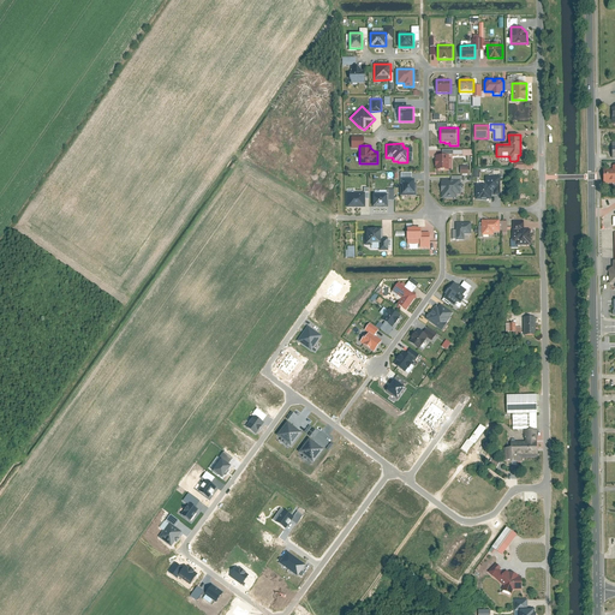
[(436,155),(436,169),(449,169),(449,155),(436,155)]
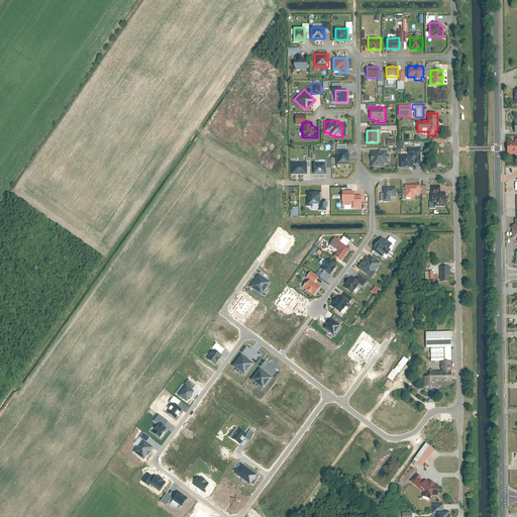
[(516,142),(506,142),(506,153),(516,153),(516,142)]
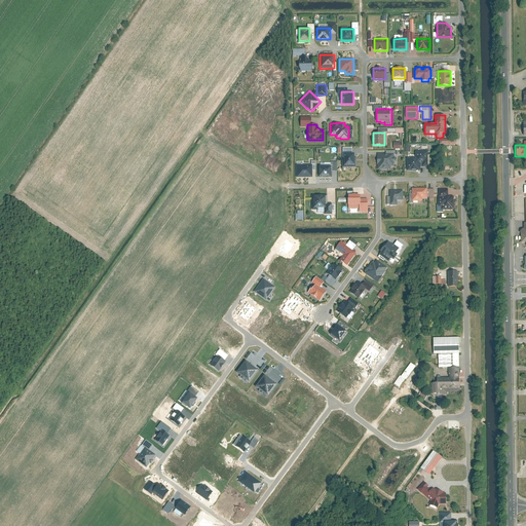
[(407,158),(407,171),(421,171),(421,163),(422,163),(422,166),(427,166),(427,151),(415,151),(415,158),(407,158)]
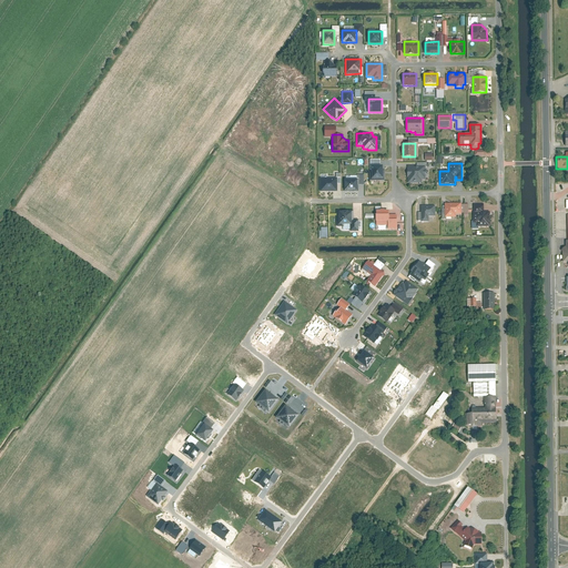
[(372,165),(372,178),(383,178),(383,165),(372,165)]
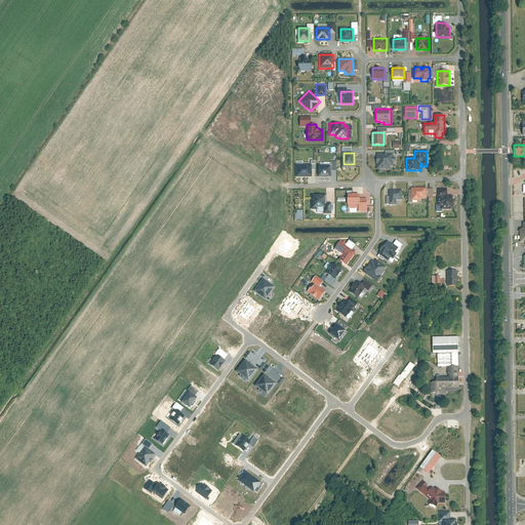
[(377,169),(390,169),(390,166),(393,166),(393,163),(394,163),(395,161),(396,158),(394,157),(393,157),(393,153),(375,154),(376,166),(377,166),(377,169)]
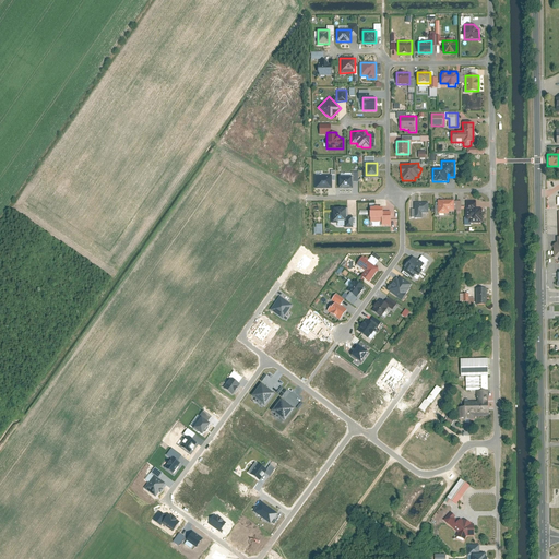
[(316,188),(332,188),(332,175),(316,175),(316,188)]
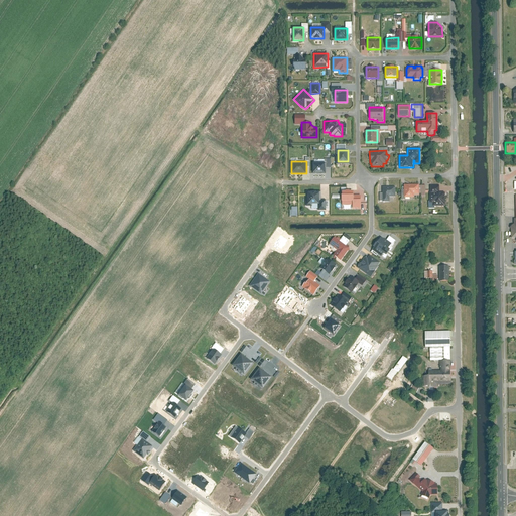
[(312,162),(313,173),(326,173),(326,162),(312,162)]
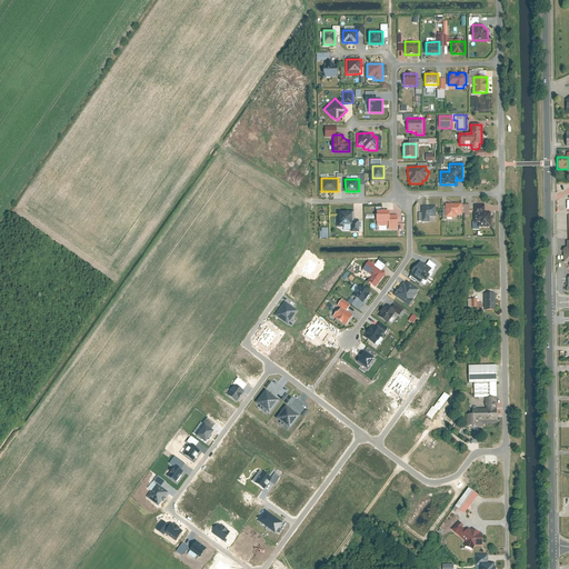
[(457,218),(457,215),(462,215),(462,203),(446,203),(446,218),(457,218)]
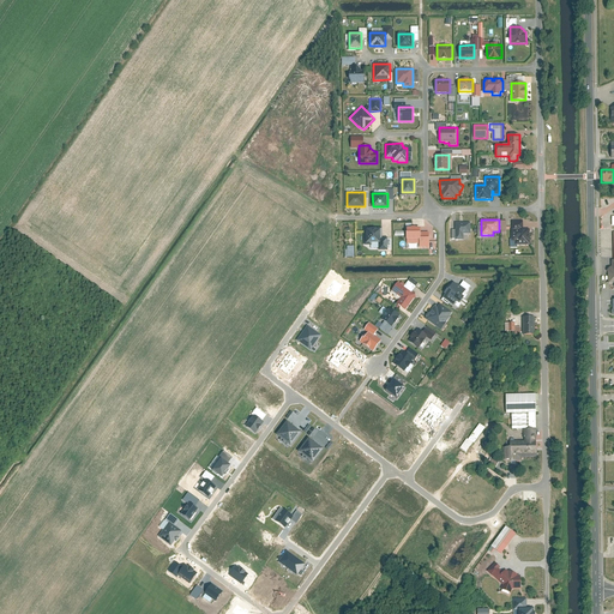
[(464,240),(464,234),(471,234),(470,222),(456,222),(456,240),(464,240)]
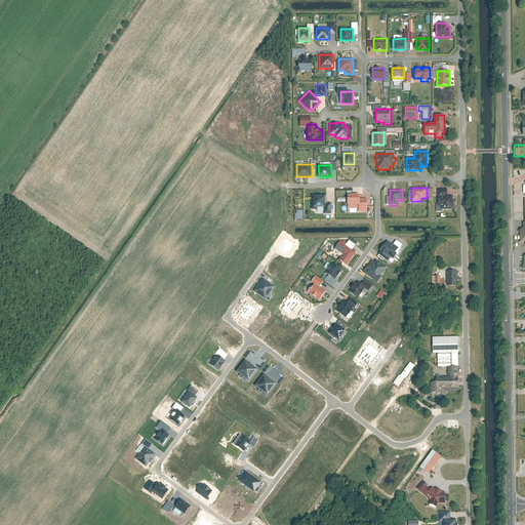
[(318,209),(318,207),(324,207),(325,207),(325,203),(325,194),(312,194),(312,207),(312,209),(318,209)]
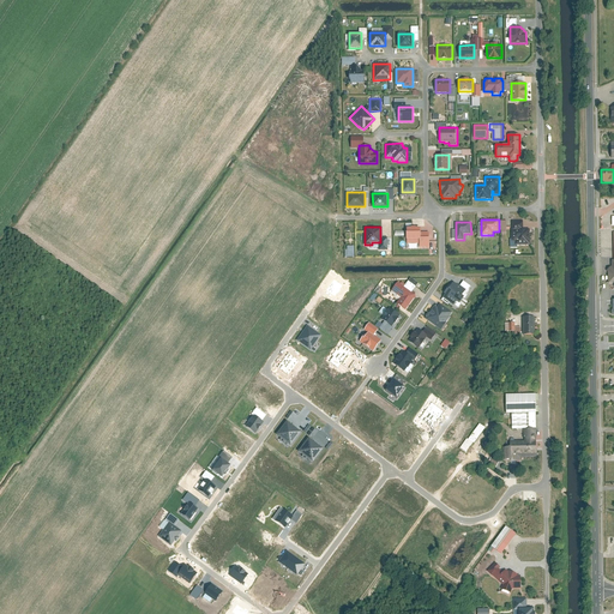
[(421,244),(421,227),(408,227),(408,244),(421,244)]
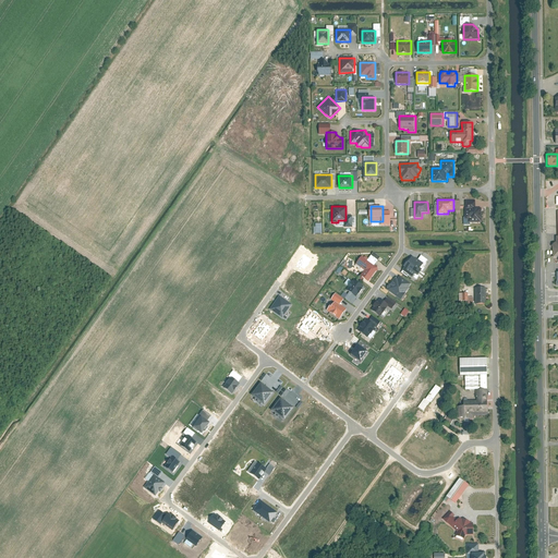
[(465,219),(468,219),(469,222),(481,222),(481,208),(465,208),(465,219)]
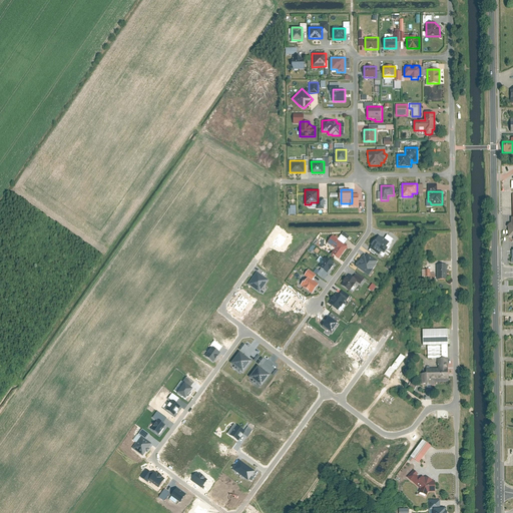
[(348,239),(341,234),(337,239),(344,244),(348,239)]
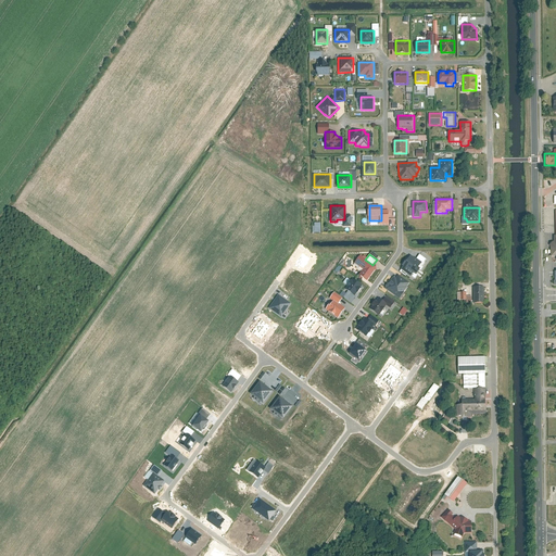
[(421,263),(421,262),(416,258),(411,254),(407,258),(406,258),(402,265),(403,266),(401,269),(412,277),(414,273),(416,274),(420,268),(418,267),(421,263)]
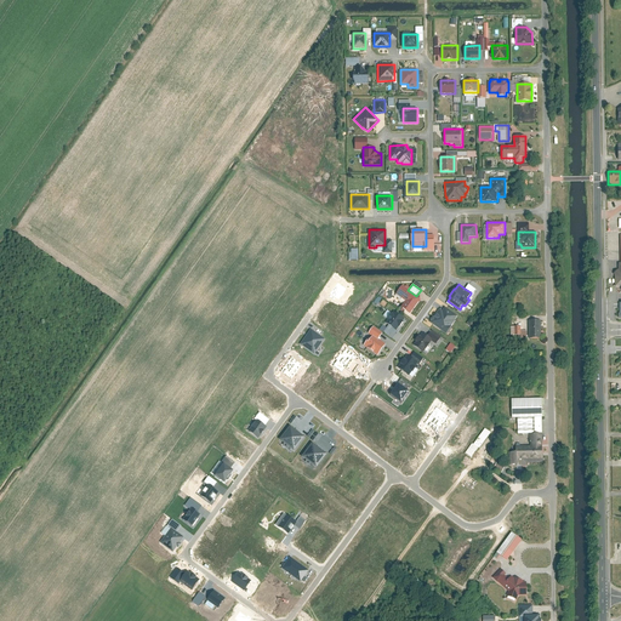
[(468,284),(465,289),(471,292),(471,294),(473,296),(478,290),(468,284)]
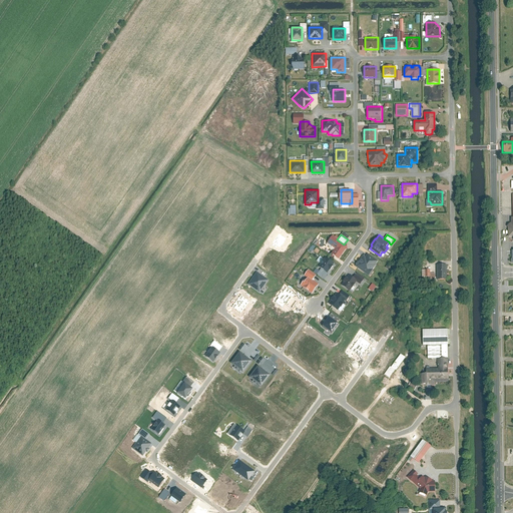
[(328,242),(335,248),(331,253),(333,254),(339,259),(346,249),(348,248),(347,244),(344,244),(337,239),(333,235),(328,242)]
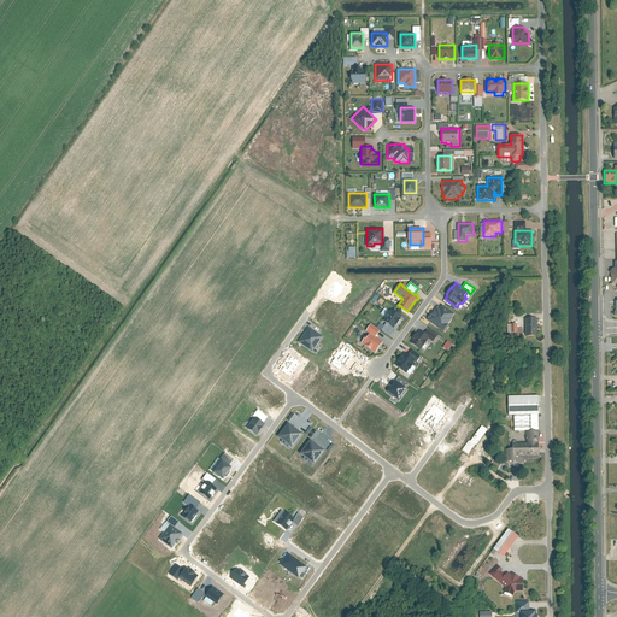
[(444,305),(440,310),(439,309),(438,312),(435,310),(428,321),(444,331),(456,315),(444,305)]
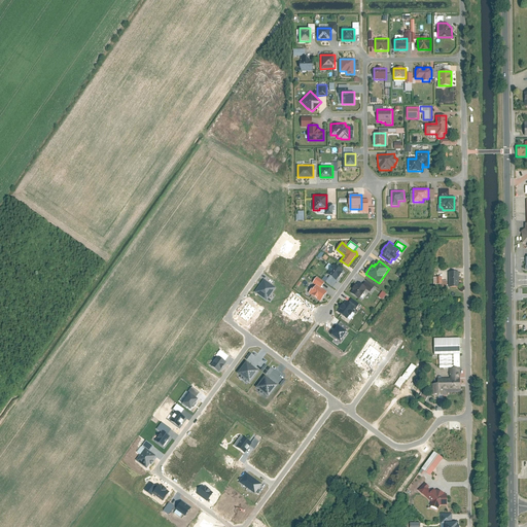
[(329,276),(336,280),(338,277),(339,278),(343,273),(342,272),(343,270),(335,264),(334,266),(332,266),(328,271),(329,271),(327,274),(329,276)]
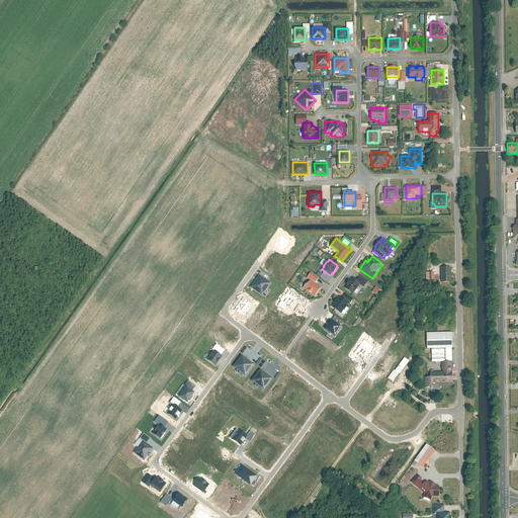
[(441,267),(441,282),(451,282),(451,267),(441,267)]
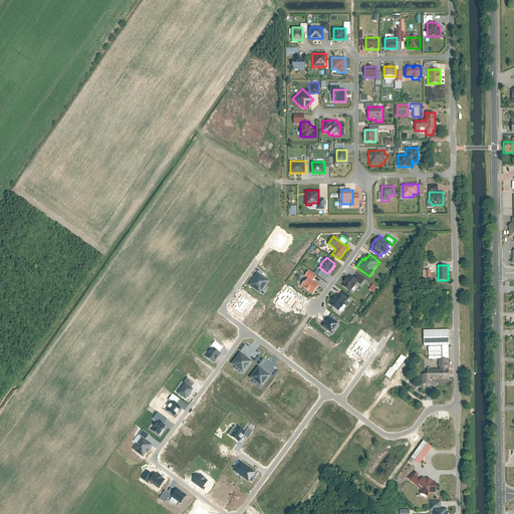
[(327,273),(321,269),(317,275),(324,280),(329,274),(327,273)]
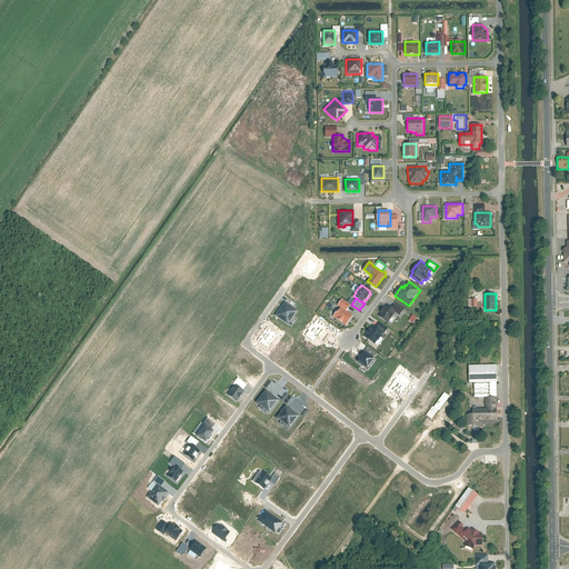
[(342,307),(347,310),(350,305),(342,299),(338,306),(341,308),(342,307)]
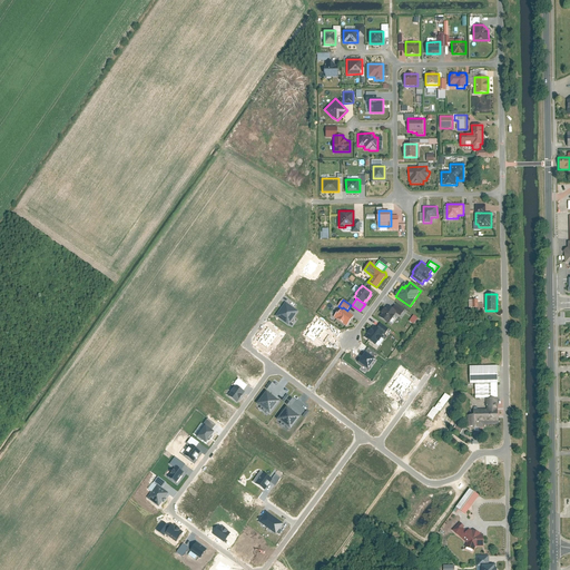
[(483,303),(478,303),(478,300),(473,300),(470,300),(469,308),(473,308),(477,308),(477,311),(483,311),(483,303)]
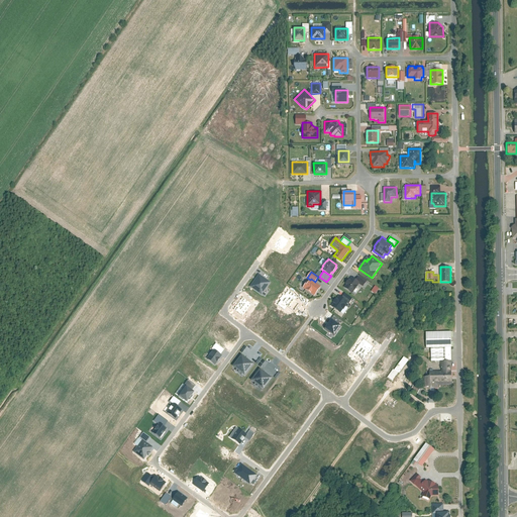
[(262,295),(271,283),(259,274),(249,287),(262,295)]
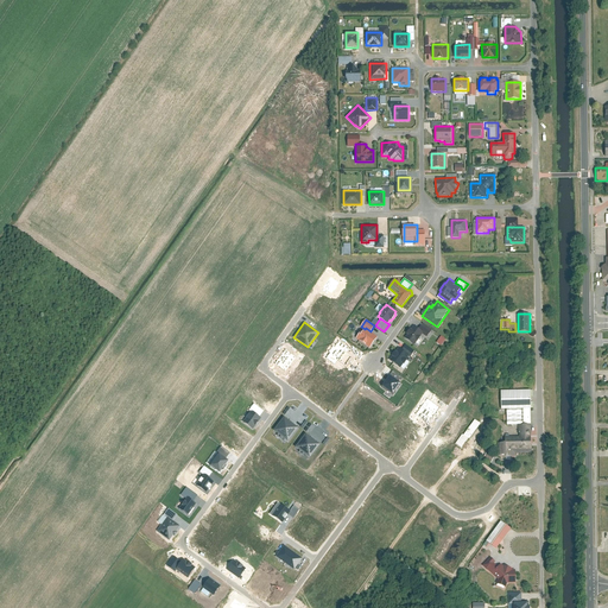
[(423,333),(423,334),(426,336),(432,329),(423,323),(419,329),(423,333)]
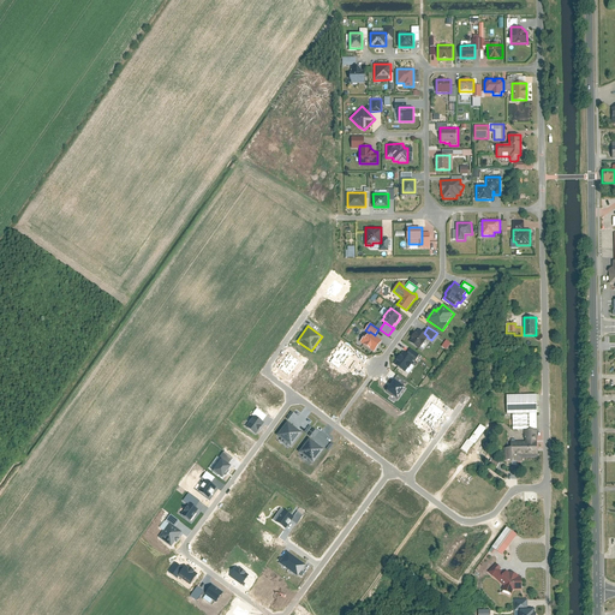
[(412,338),(410,341),(419,348),(428,338),(428,336),(424,333),(418,329),(416,332),(415,330),(411,336),(412,338)]
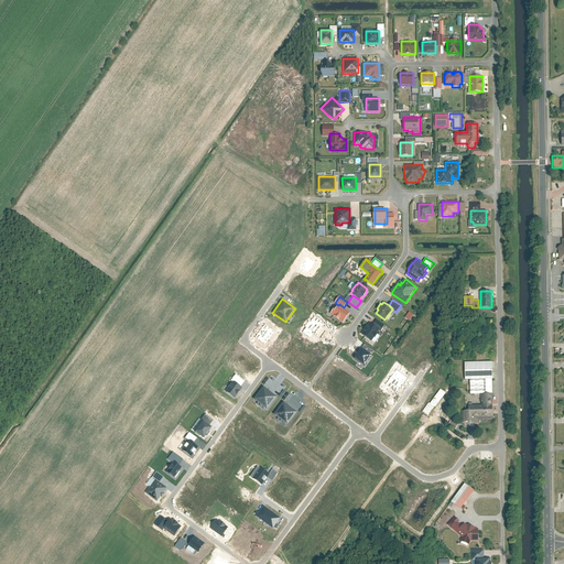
[(335,306),(331,313),(343,323),(350,313),(344,307),(339,304),(338,305),(336,307),(335,306)]
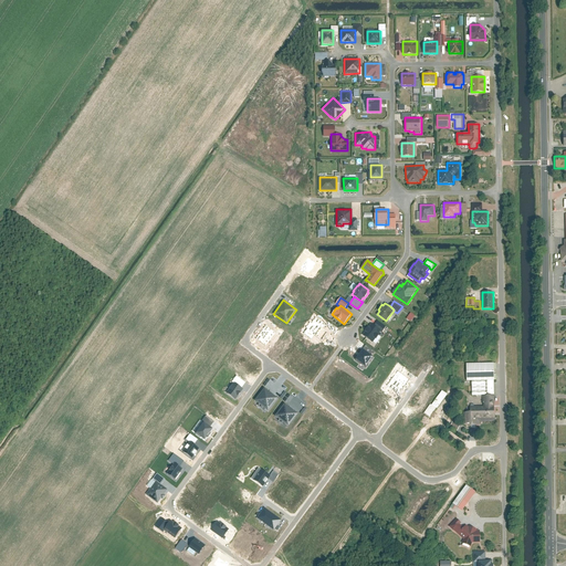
[(386,326),(376,320),(373,324),(381,331),(381,332),(386,326)]
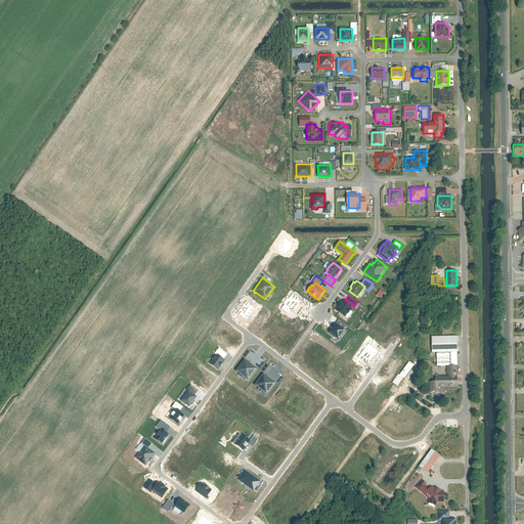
[(339,307),(337,310),(345,316),(347,313),(348,314),(351,310),(350,309),(353,306),(345,300),(344,300),(342,302),(341,302),(338,306),(339,307)]
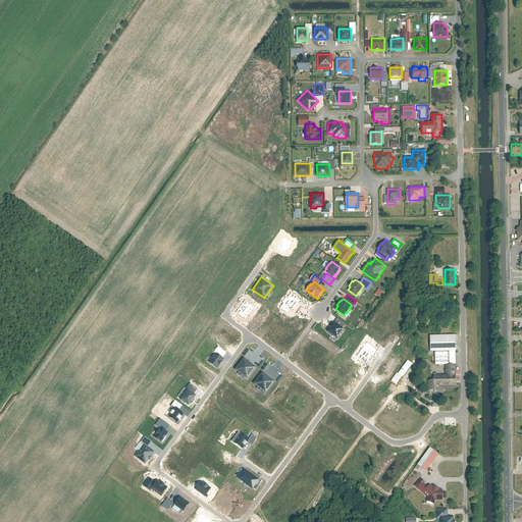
[(412,309),(412,332),(420,332),(420,309),(412,309)]
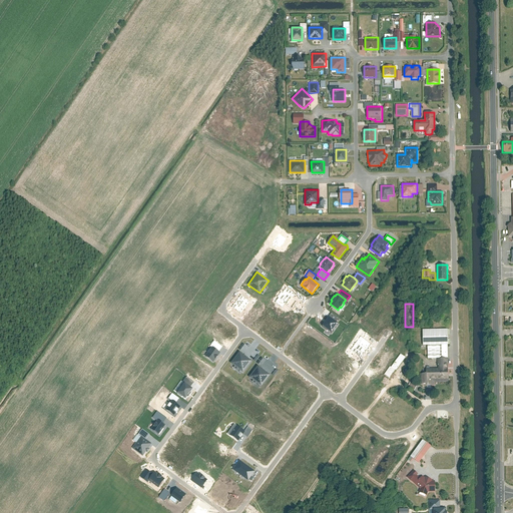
[(338,324),(329,317),(322,327),(332,333),(338,324)]
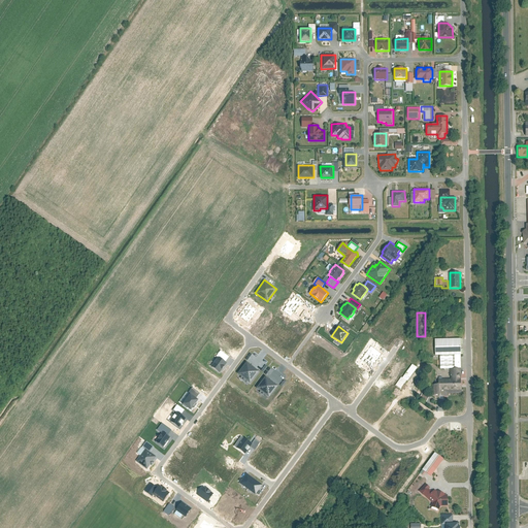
[(435,339),(435,356),(439,355),(461,355),(461,338),(435,339)]
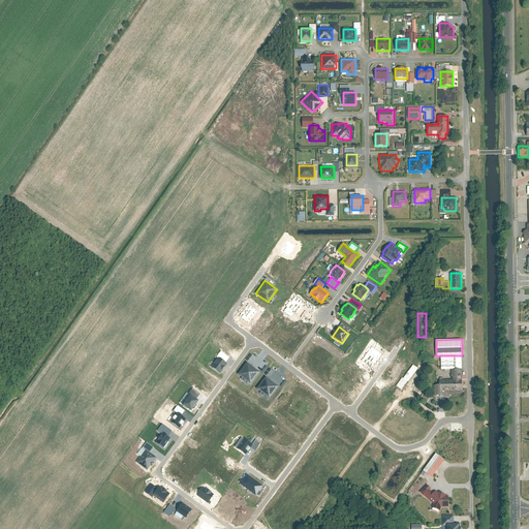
[(373,369),(382,354),(372,347),(362,361),(373,369)]
